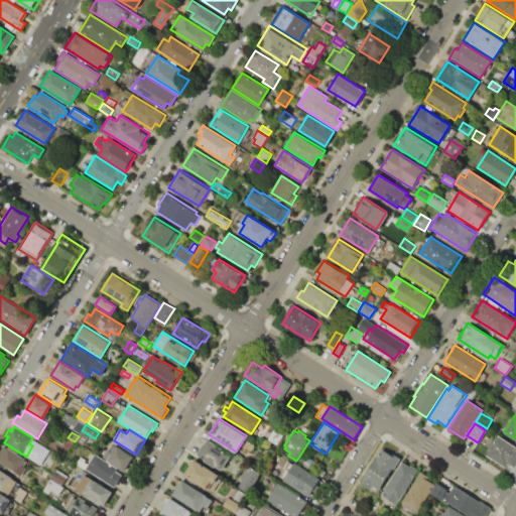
[(498,435),(515,446),(515,462),(513,467),(508,464),(506,468),(486,455),(498,435)]
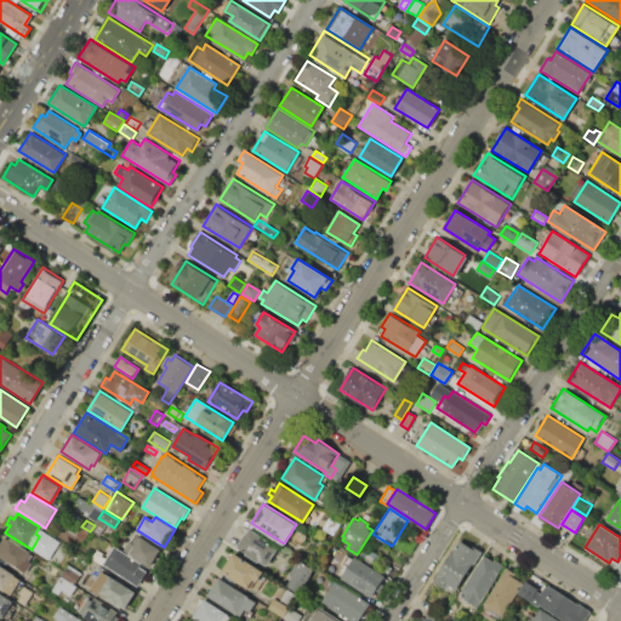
[(249,528),(278,547),(267,565),(260,560),(258,563),(246,554),(248,552),(238,546),(249,528)]
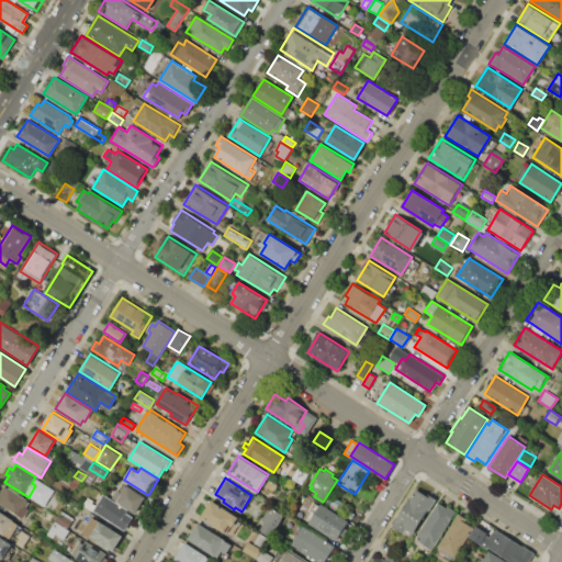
[(125,484),(146,497),(136,513),(113,498),(117,491),(121,493),(125,484)]
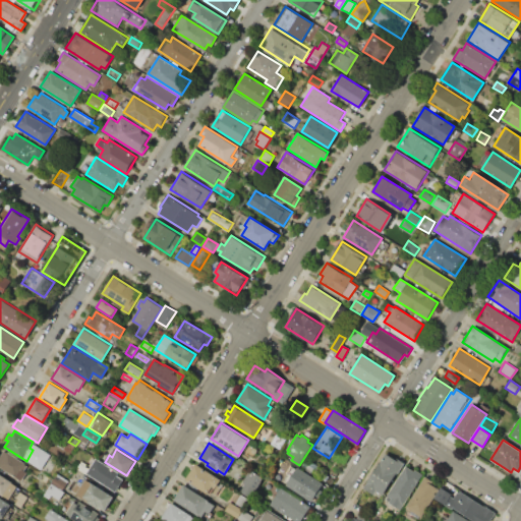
[(0,456),(4,450),(25,464),(22,470),(26,473),(21,481),(0,467),(0,456)]
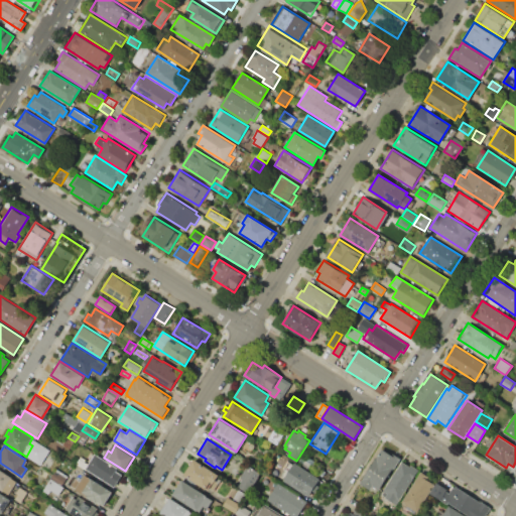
[(382,447),(393,456),(394,454),(400,458),(380,490),(373,486),(371,490),(360,483),(382,447)]
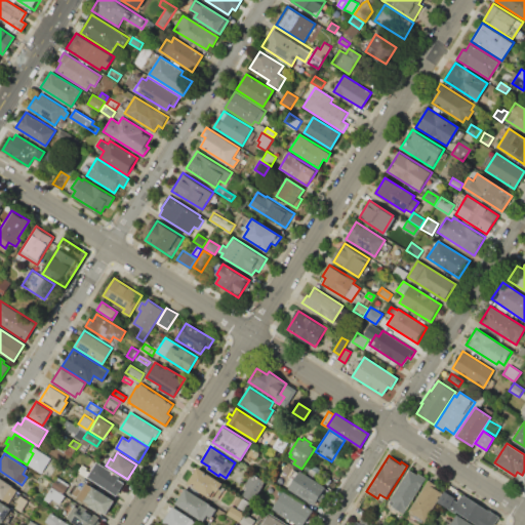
[(309,461),(326,473),(325,475),(332,480),(328,485),(304,469),(309,461)]
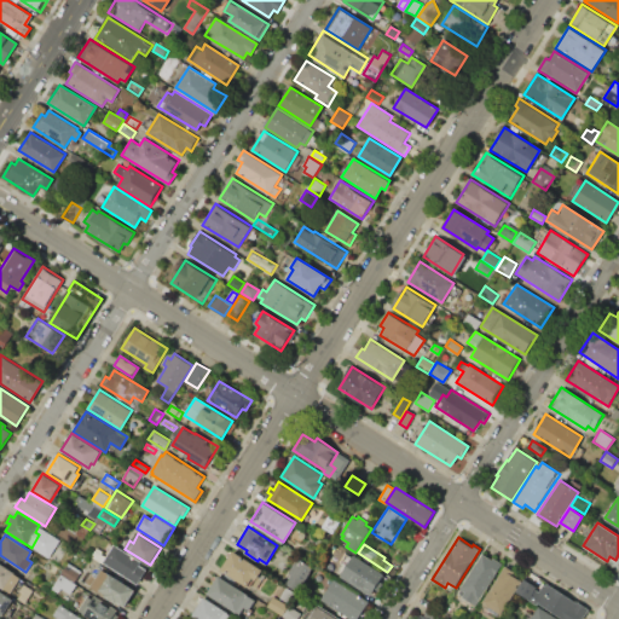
[(103,565),(114,545),(140,562),(139,565),(145,570),(136,585),(103,565)]
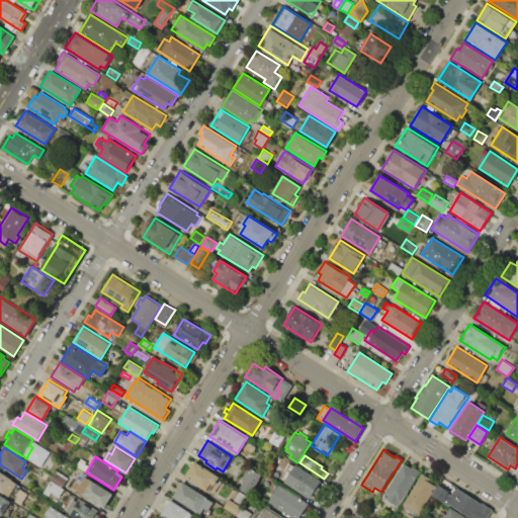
[(81,458),(86,461),(85,463),(88,465),(85,470),(78,466),(80,463),(78,463),(81,458)]
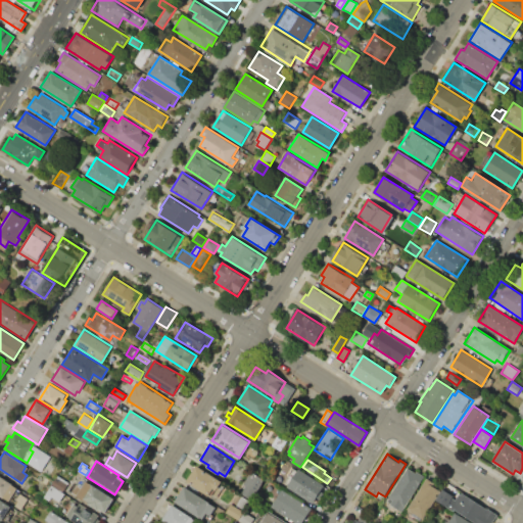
[(196,465),(225,483),(217,496),(211,492),(209,495),(186,480),(196,465)]
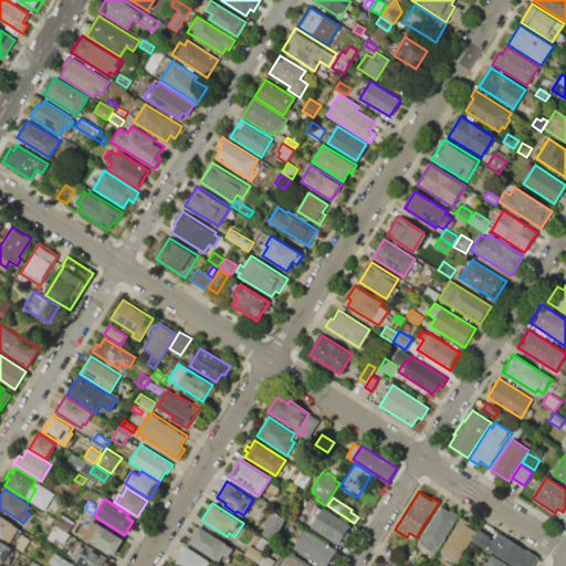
[(441,505),(450,511),(451,510),(459,514),(454,522),(435,553),(418,542),(441,505)]
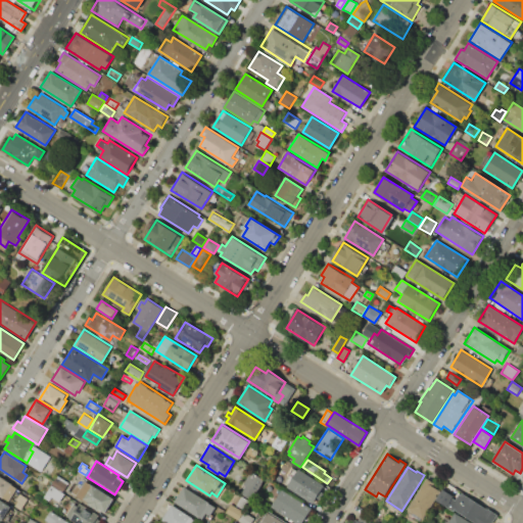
[(298,469),(325,485),(321,490),(324,492),(320,498),(317,497),(313,505),(286,488),(298,469)]
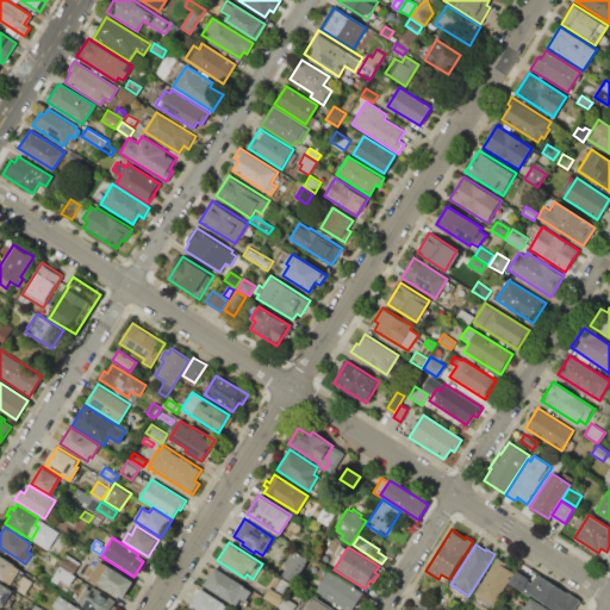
[(293,551),(307,560),(293,583),(282,574),(287,567),(284,565),(293,551)]
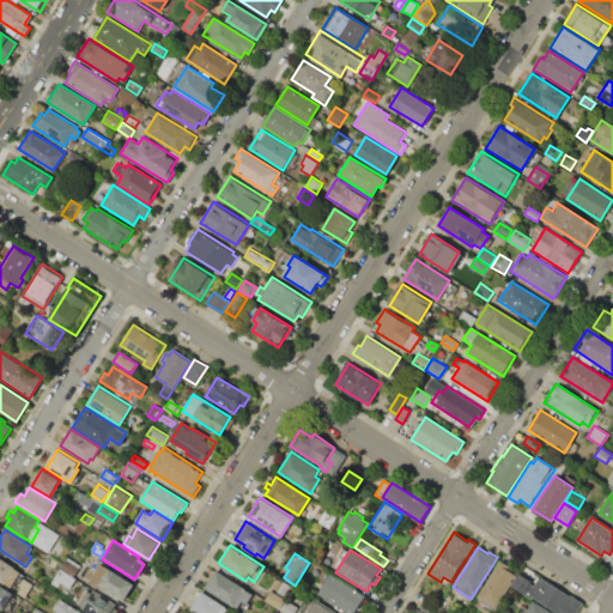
[(0,558),(20,571),(10,588),(0,581),(0,558)]
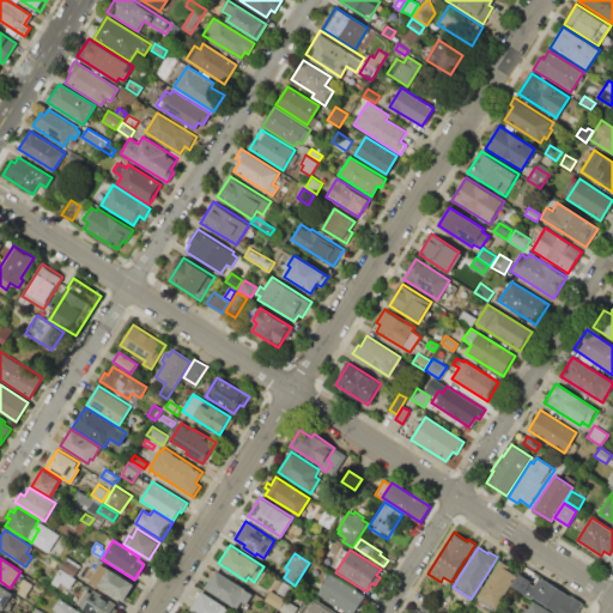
[(67,558),(80,565),(73,577),(60,569),(67,558)]
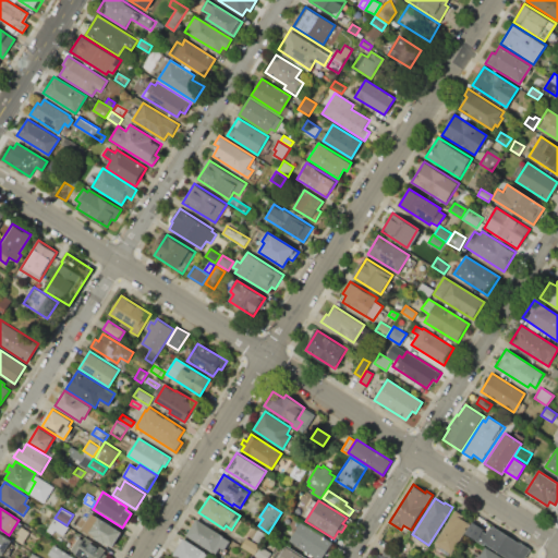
[(455,510),(471,520),(450,555),(434,544),(455,510)]
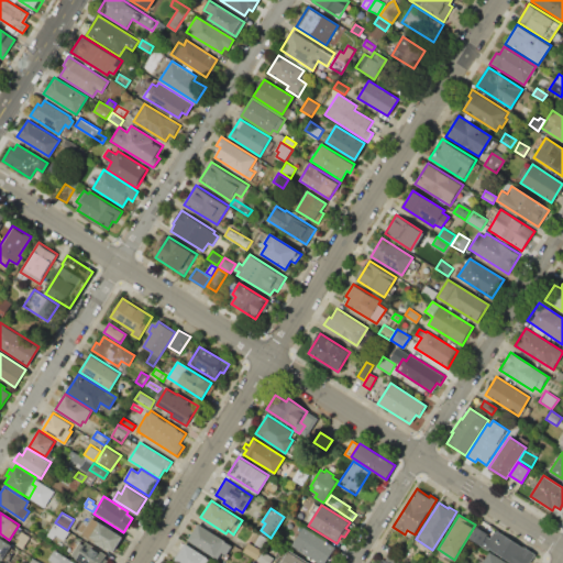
[(289,518),(299,525),(291,537),(282,530),(289,518)]
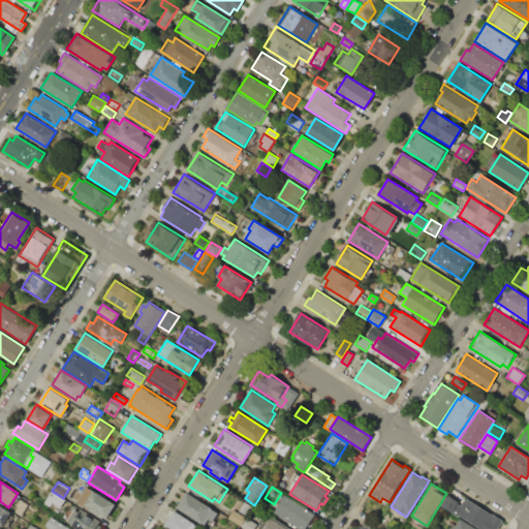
[(87,488),(93,491),(84,506),(72,500),(80,490),(83,493),(87,488)]
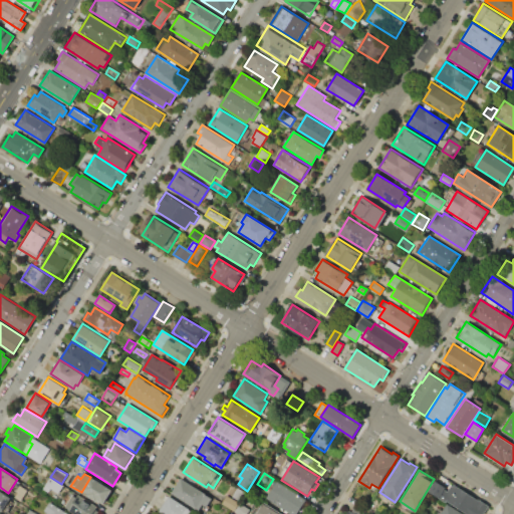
[(91,477),(111,490),(103,503),(83,490),(91,477)]
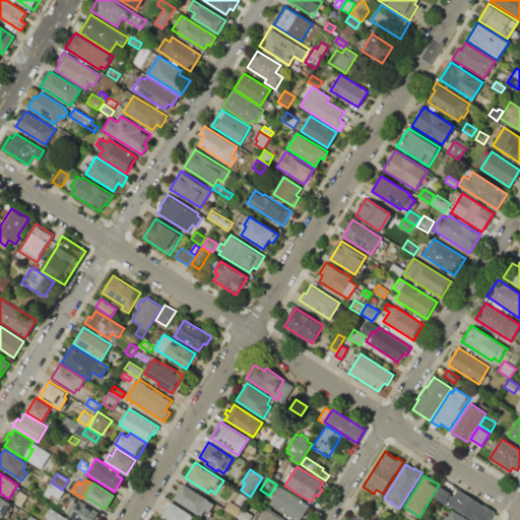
[(183,483),(213,503),(206,514),(202,511),(199,515),(174,499),(183,483)]
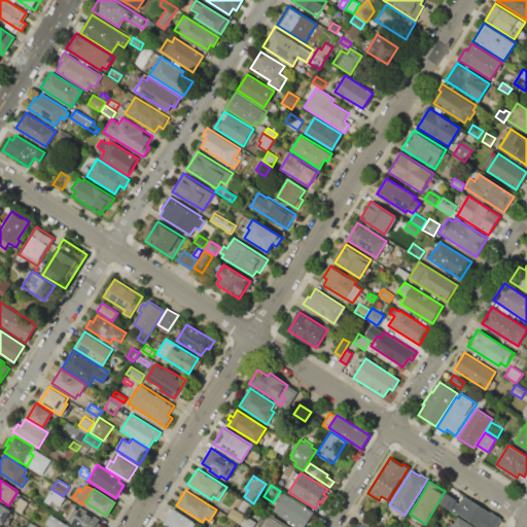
[(465,497),(500,519),(494,526),(481,526),(458,513),(456,515),(438,503),(446,492),(457,498),(455,501),(459,504),(463,498),(464,499),(465,497)]
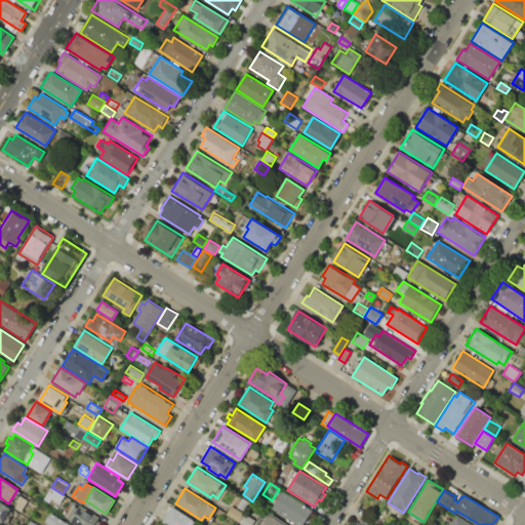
[(283,491),(312,510),(303,524),(297,524),(272,508),(283,491)]
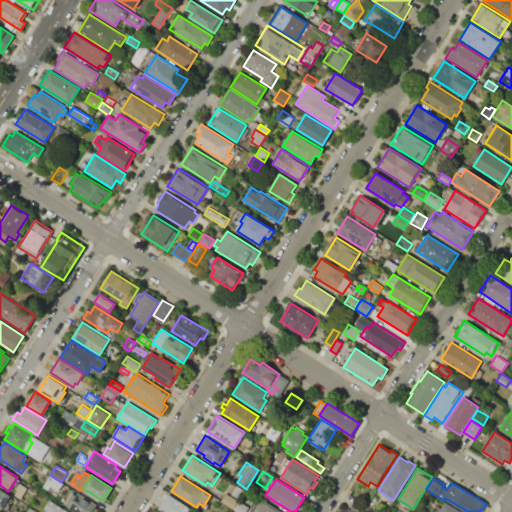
[(236,486),(244,491),(239,499),(231,494),(236,486)]
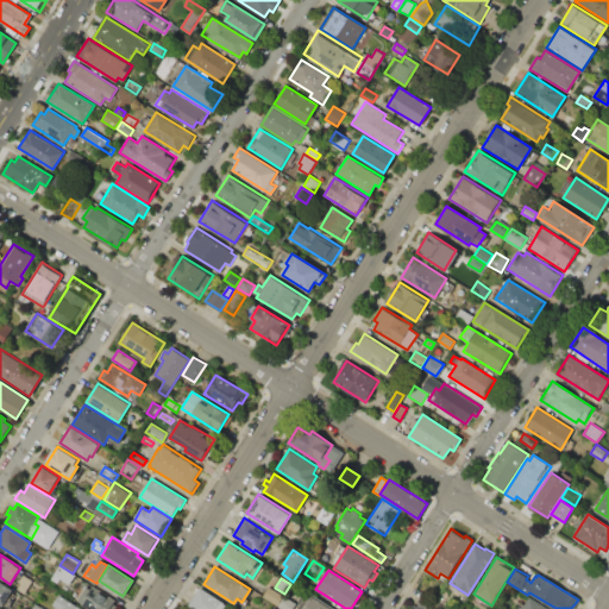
[(0,582),(12,589),(1,607),(0,606),(0,582)]
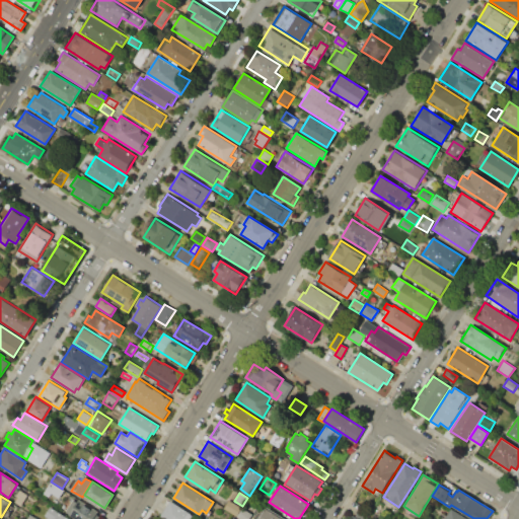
[(73,500),(77,503),(78,501),(97,513),(96,515),(99,517),(97,518),(74,518),(65,513),(73,500)]
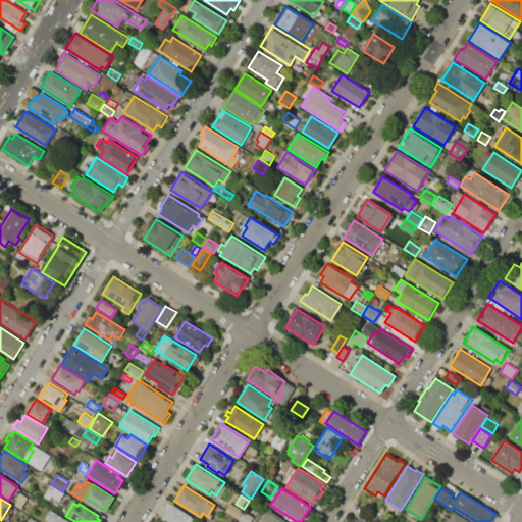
[(229,503),(253,517),(249,521),(243,521),(224,511),(229,503)]
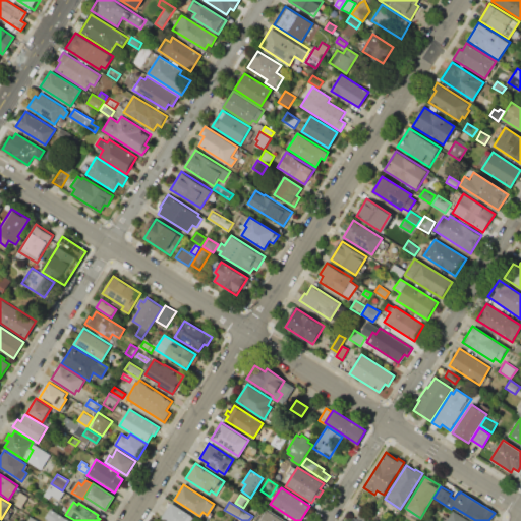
[(171,504),(194,518),(192,520),(166,520),(162,518),(171,504)]
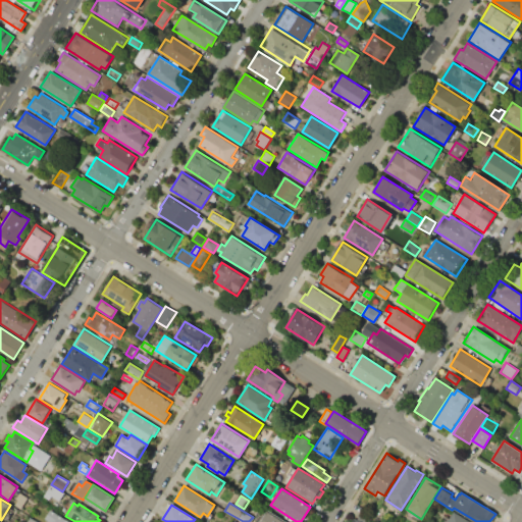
[(363,509),(372,515),(367,521),(362,521),(357,519),(363,509)]
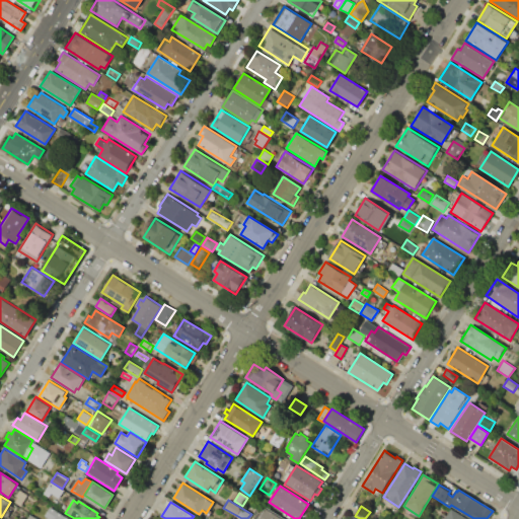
[(51,507),(70,518),(50,518),(45,516),(51,507)]
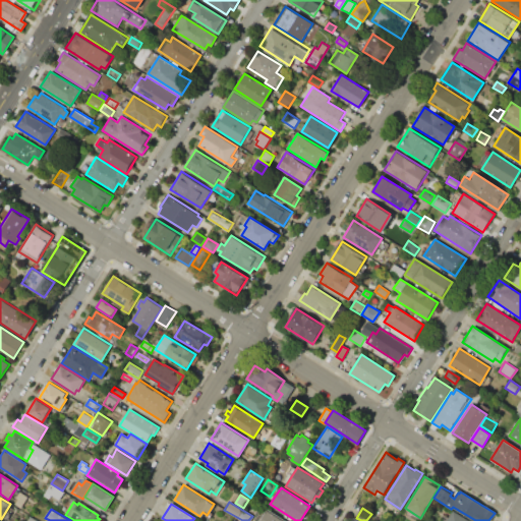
[(258,520),(267,509),(285,520),(258,520)]
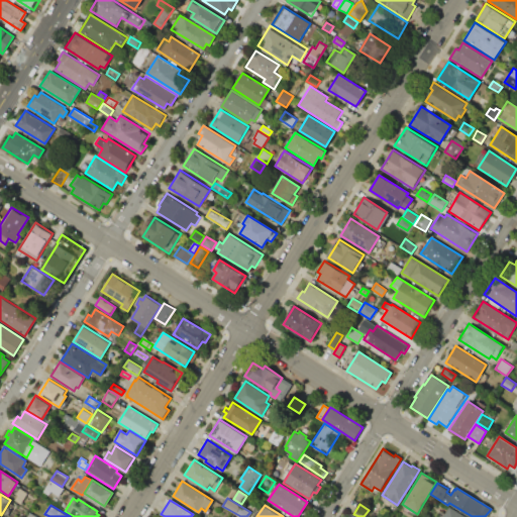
[(443,516),(449,507),(466,516),(443,516)]
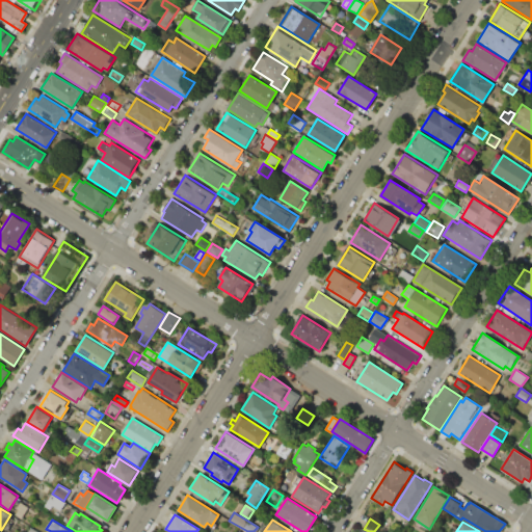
All buildings are outlined.
